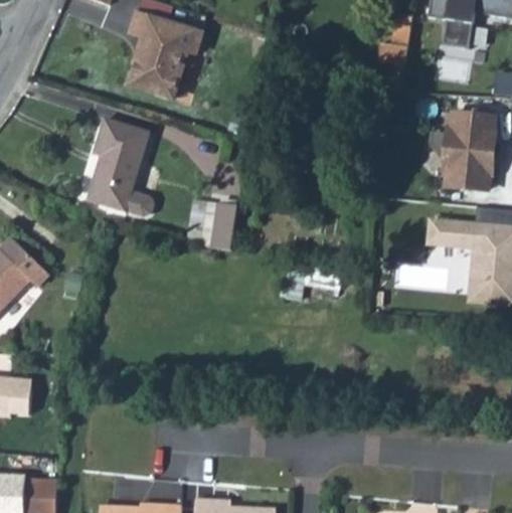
[(432,0),(429,15),(448,18),(444,42),(469,47),(475,11),(511,17),(511,0),(432,0)]
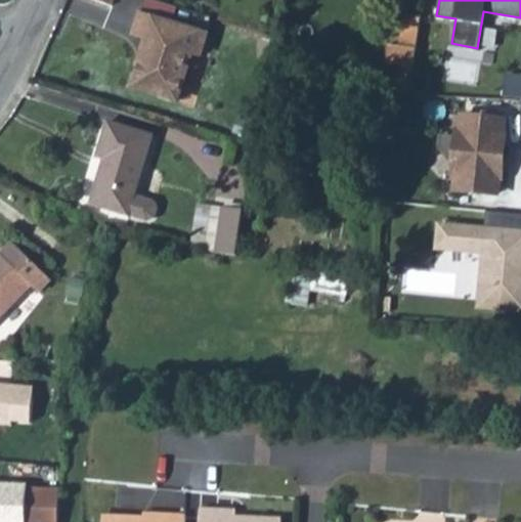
[(388,42),(385,63),(395,64),(391,91),(406,93),(419,15),(403,12),(398,44),(388,42)]
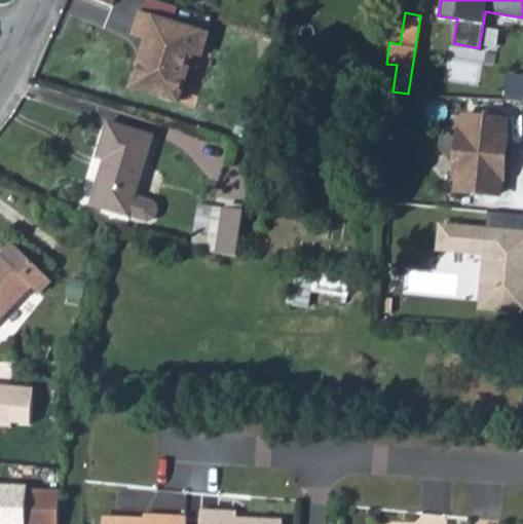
[(204,34),(139,14),(133,34),(149,39),(143,61),(139,60),(131,87),(176,101),(184,73),(182,72),(188,51),(198,54),(204,34)]
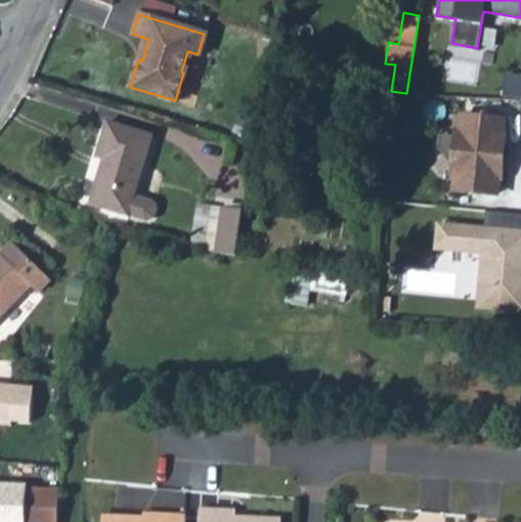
[(502,95),(513,96),(515,74),(504,73),(502,95)]
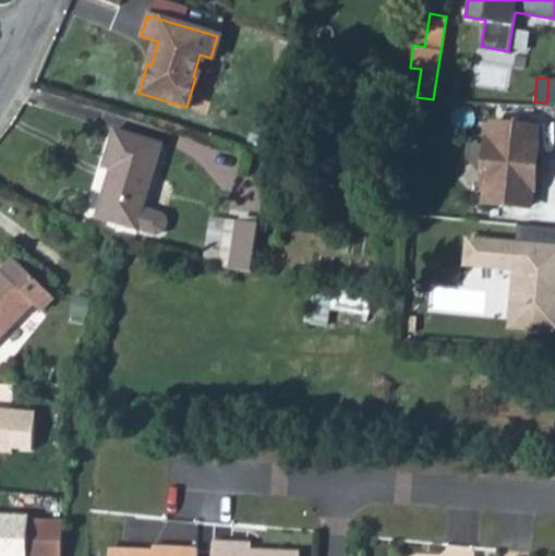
[(485,143),(482,179),(489,180),(486,202),(526,206),(528,183),(533,184),(537,147),(531,147),(533,124),(494,121),(492,143),(485,143)]
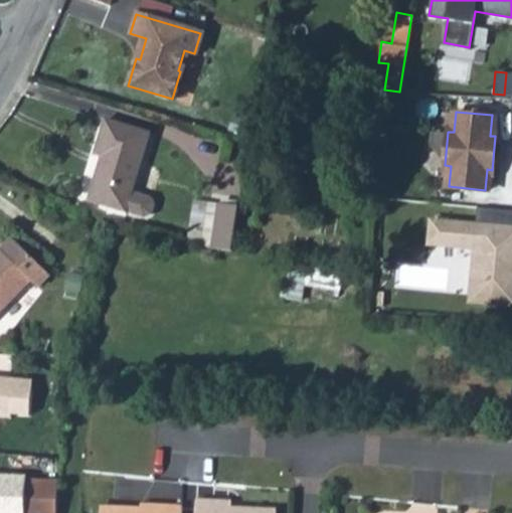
[(98,162),(87,200),(124,211),(143,216),(149,214),(152,203),(150,196),(130,191),(147,132),(105,119),(95,154),(104,157),(102,163),(98,162)]
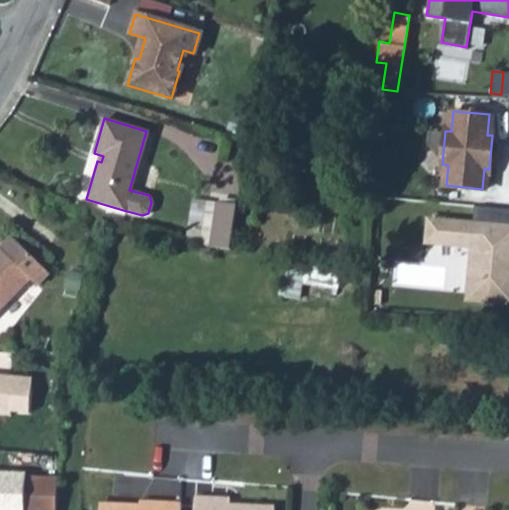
[(191,200),(184,240),(196,242),(202,201),(191,200)]
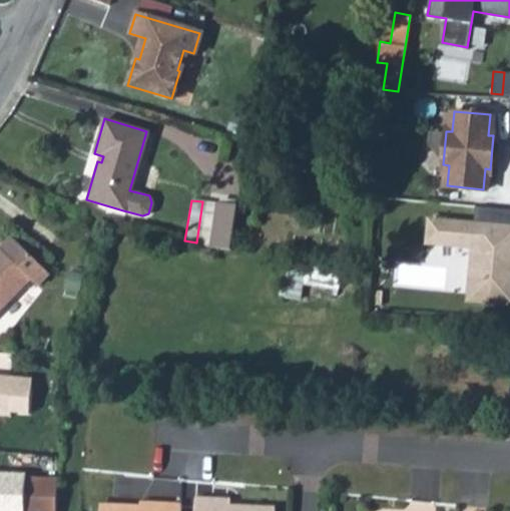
[(202,201),(196,242),(227,248),(234,203),(202,201)]
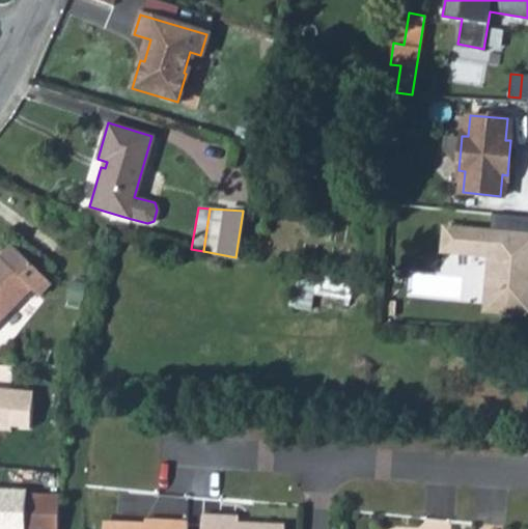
[(441,249),(489,254),(484,291),(500,294),(498,311),(527,313),(527,216),(493,213),(491,228),(443,224),(441,249)]
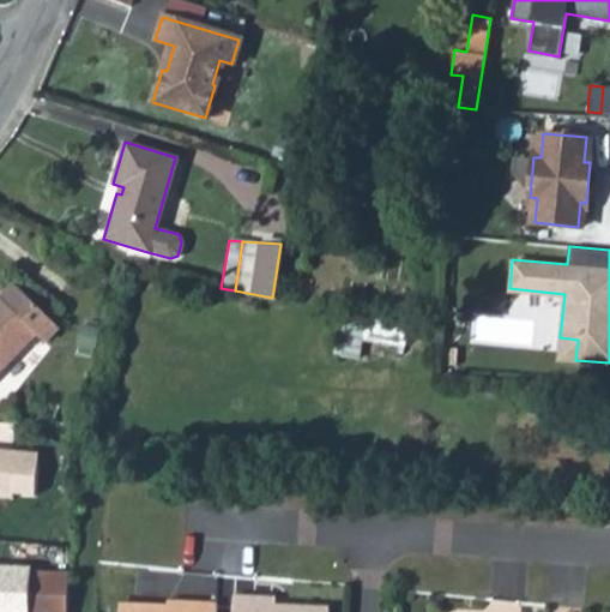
[(0,364),(32,331),(42,340),(56,325),(12,282),(0,294),(0,364)]
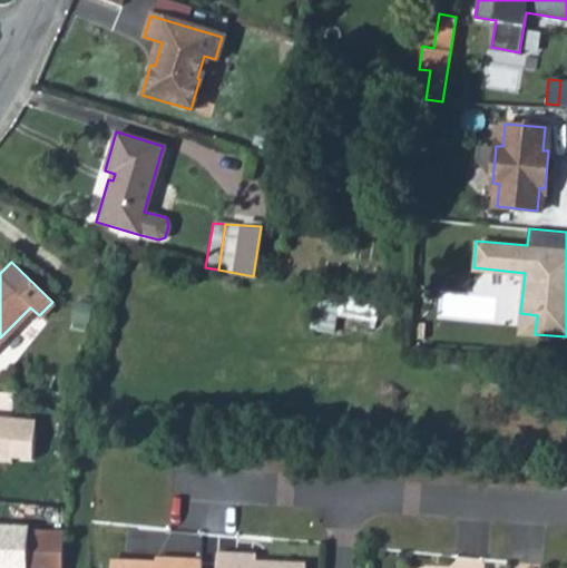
[(0,460),(32,463),(36,418),(0,414),(0,460)]
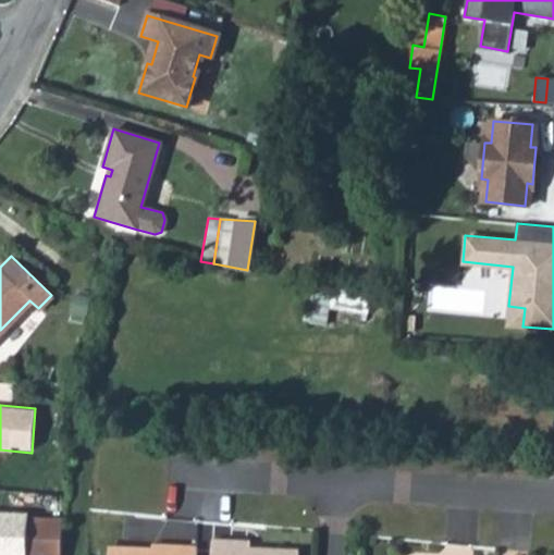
[(24,512),(0,509),(0,554),(56,554),(57,516),(24,515),(24,512)]
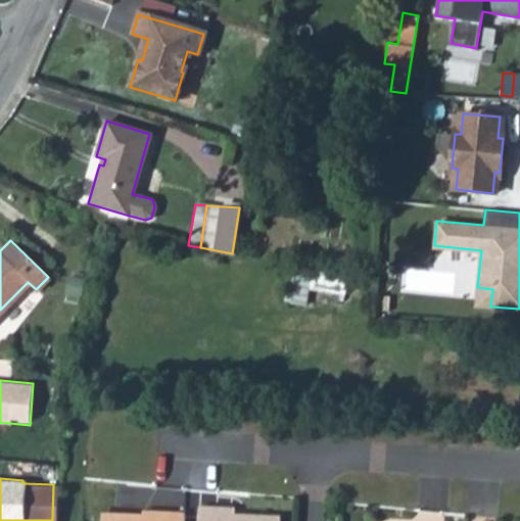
[(199,507),(197,520),(279,520),(280,517),(233,515),(233,509),(199,507)]
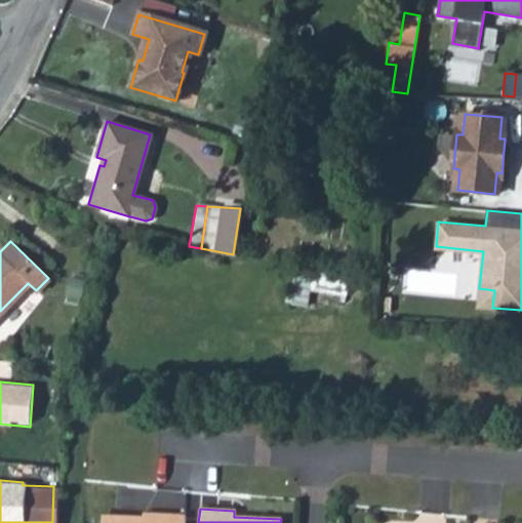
[(143,514),(102,512),(99,522),(181,522),(182,512),(147,510),(147,514),(143,514)]
